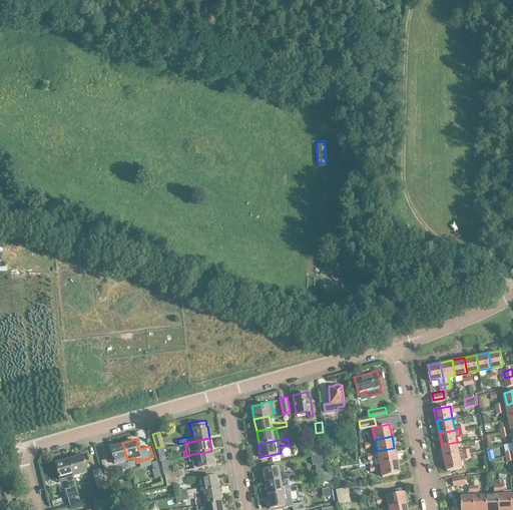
[(457,442),(442,445),(445,457),(459,454),(464,453),(463,449),(463,447),(458,448),(457,442)]
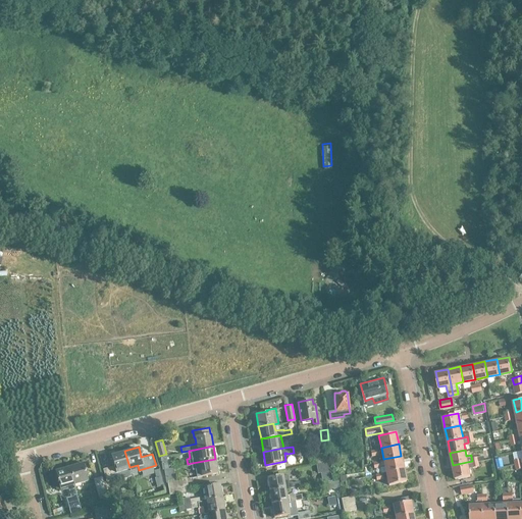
[(113,477),(111,472),(129,467),(124,451),(111,454),(114,464),(103,467),(106,479),(113,477)]
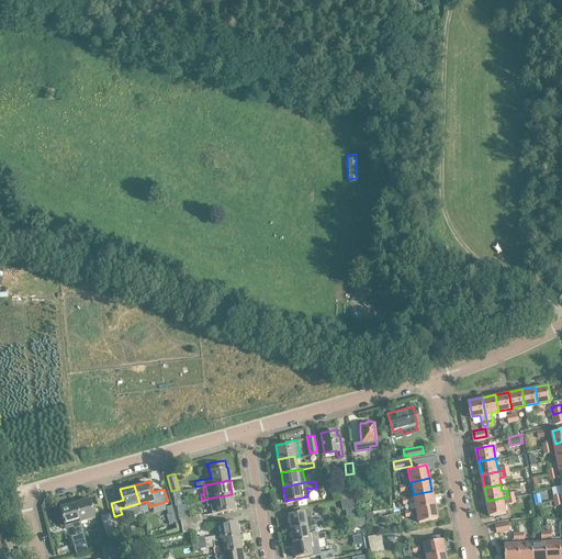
[(340,499),(356,496),(353,487),(339,489),(340,499)]
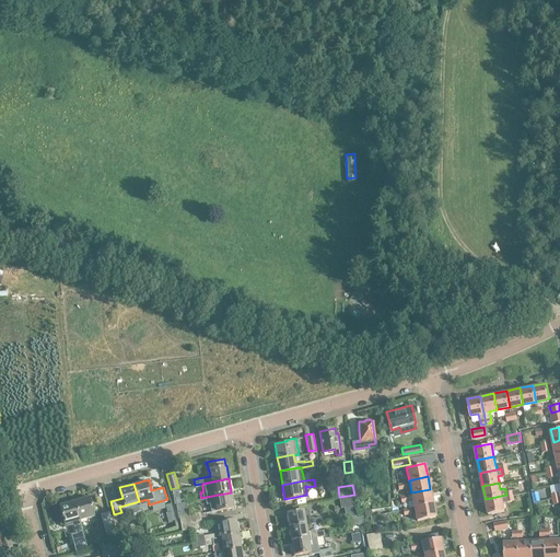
[(411,492),(415,506),(433,501),(430,489),(411,492)]
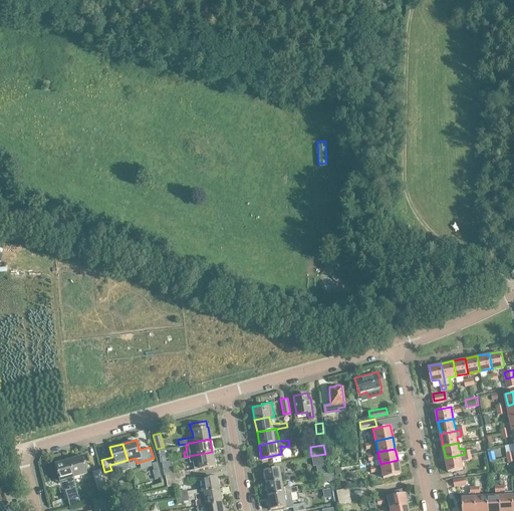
[(215,464),(212,452),(189,456),(190,461),(193,460),(194,468),(215,464)]
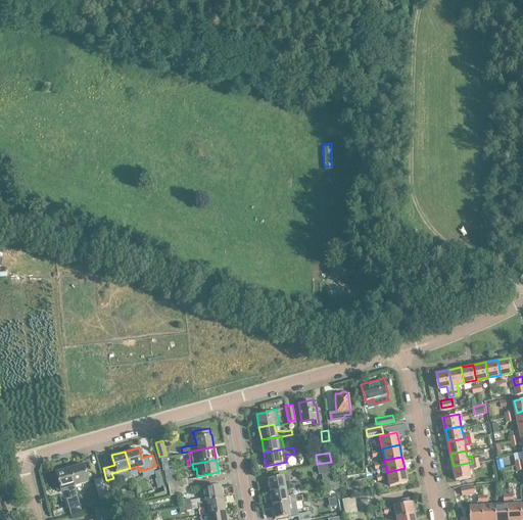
[(331,462),(317,464),(319,473),(332,471),(331,462)]
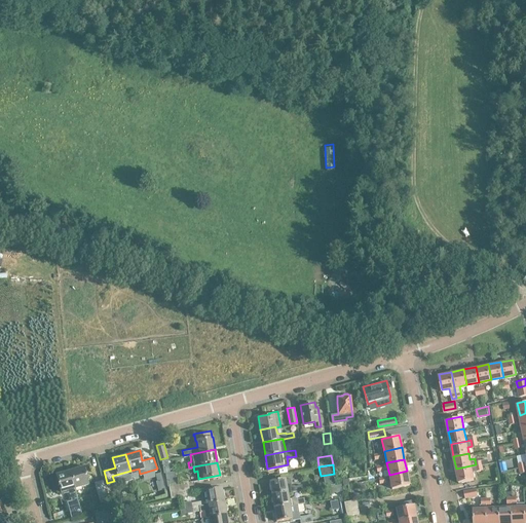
[(83,465),(70,470),(74,486),(88,483),(85,472),(86,472),(85,467),(84,468),(83,465)]
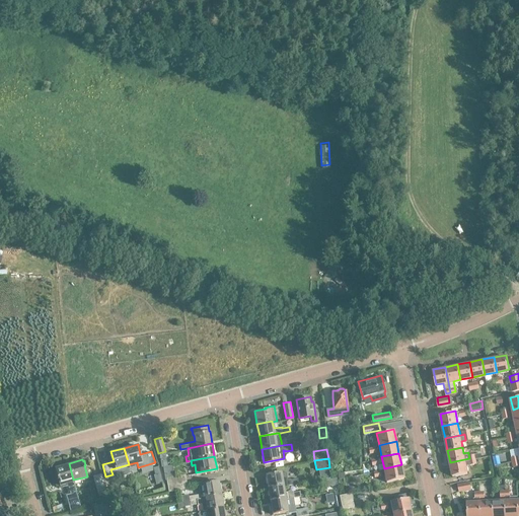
[(467,471),(464,459),(450,462),(452,474),(467,471)]
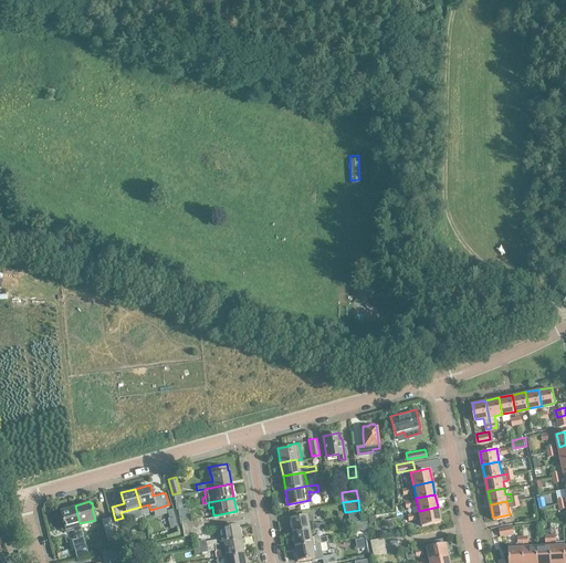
[(61,511),(59,512),(61,521),(62,527),(64,527),(65,528),(73,525),(76,537),(71,539),(74,548),(79,546),(76,540),(84,538),(80,523),(75,506),(60,510),(61,511)]
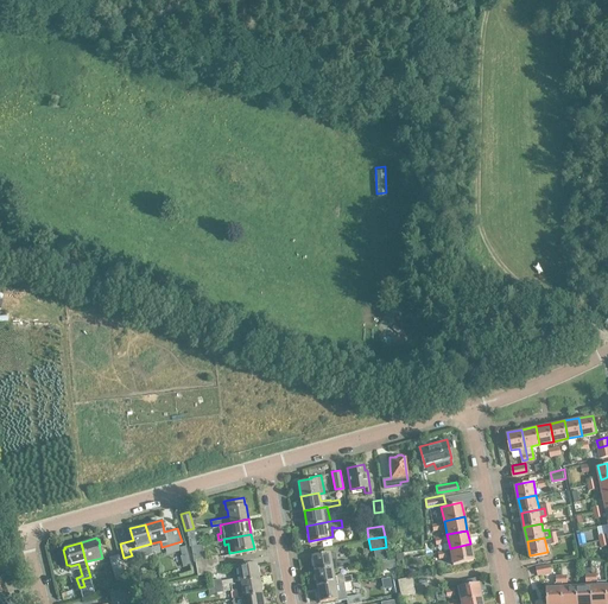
[(470,544),(450,548),(453,563),(473,558),(470,544)]
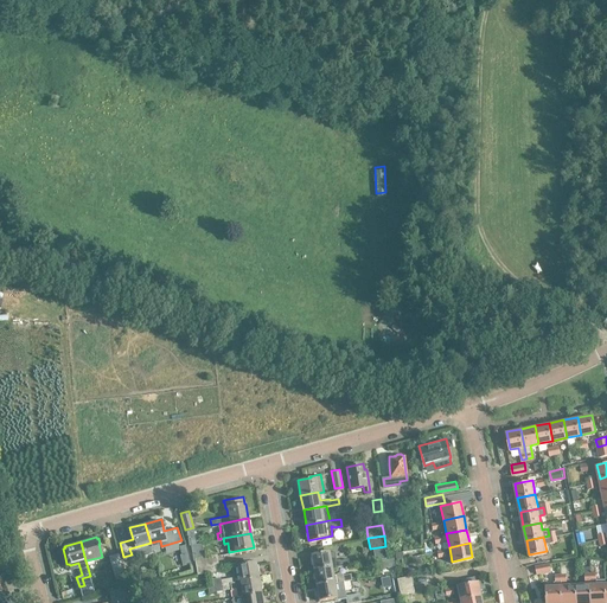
[(185,544),(179,545),(184,560),(190,559),(185,544)]
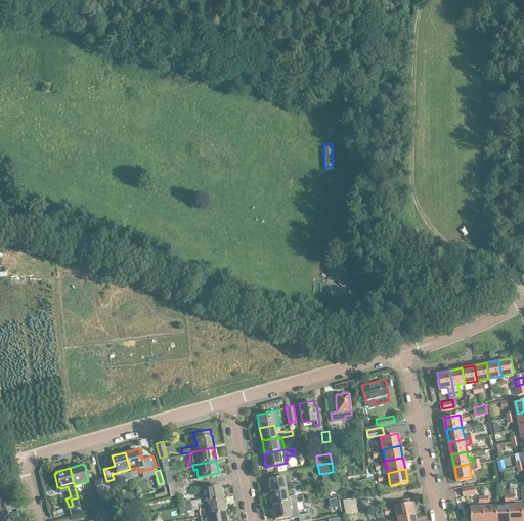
[(286,489),(301,486),(300,481),(293,482),(290,482),(289,475),(268,478),(270,491),(286,489)]
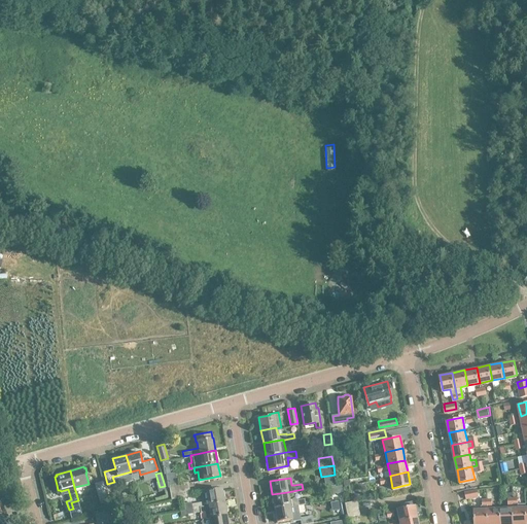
[(97,481),(95,482),(100,499),(102,499),(108,497),(103,480),(97,481)]
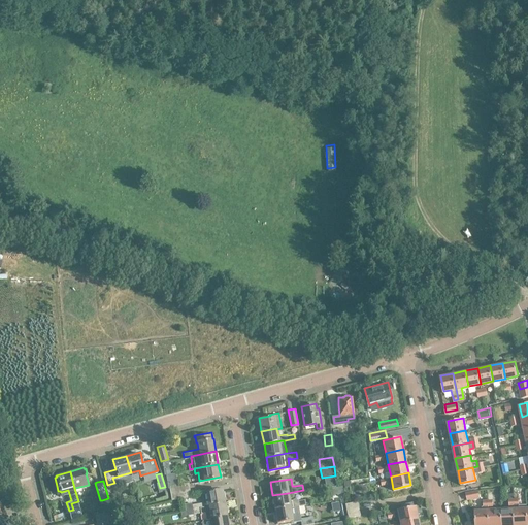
[(168,486),(169,492),(190,489),(188,482),(168,486)]
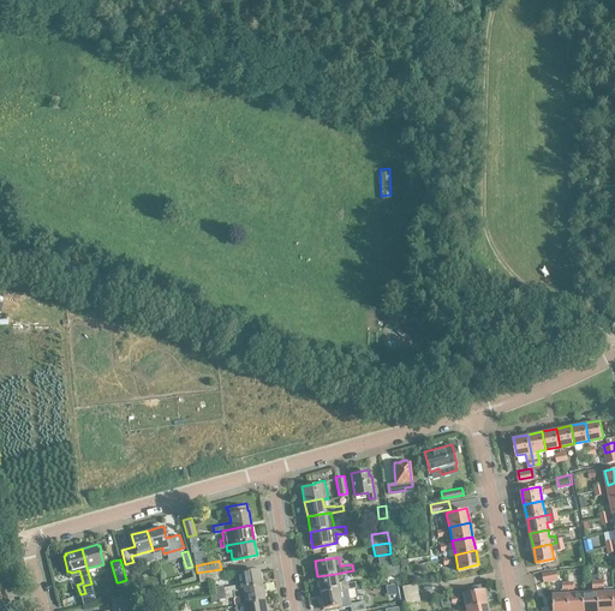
[(222,577),(221,569),(197,573),(199,581),(222,577)]
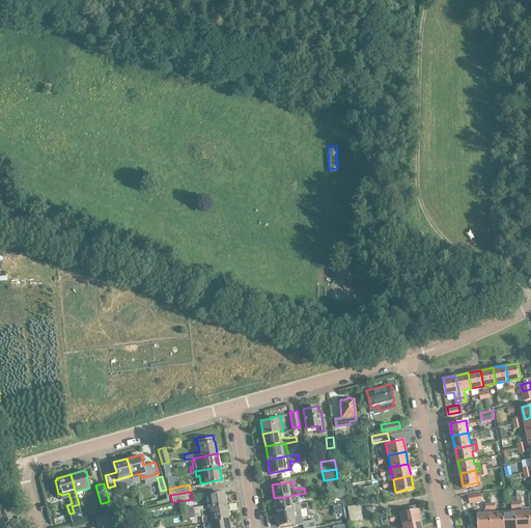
[(193,510),(226,504),(224,492),(203,495),(204,504),(193,506),(193,510)]
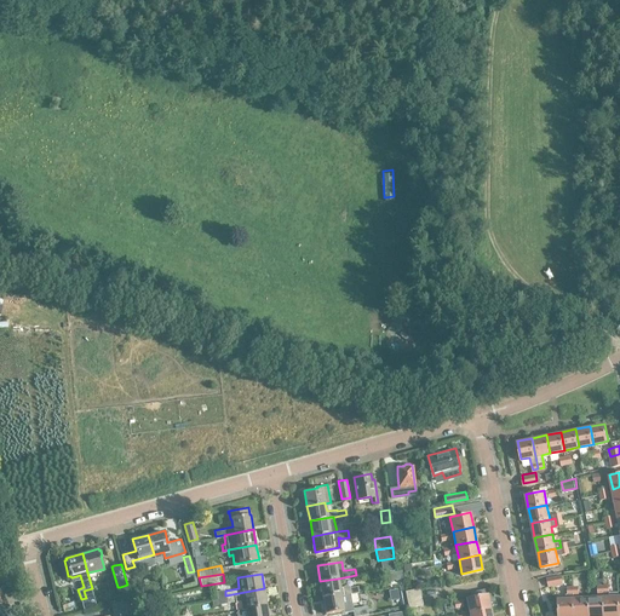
[(561,574),(547,576),(549,585),(563,582),(561,574)]
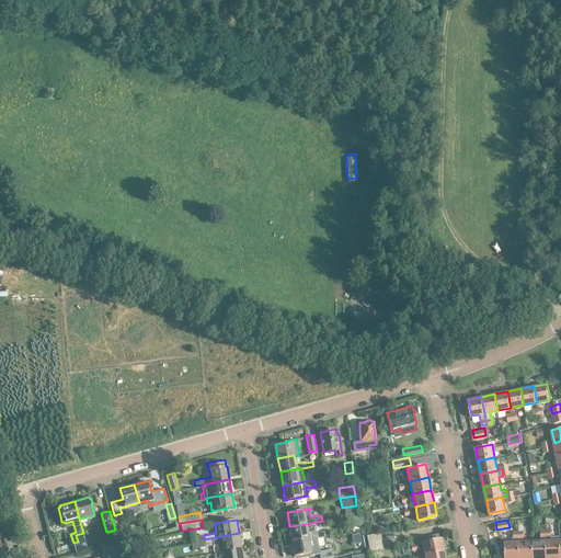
[(323,530),(317,531),(317,530),(307,532),(306,524),(289,526),(292,541),(308,537),(324,535),(323,530)]
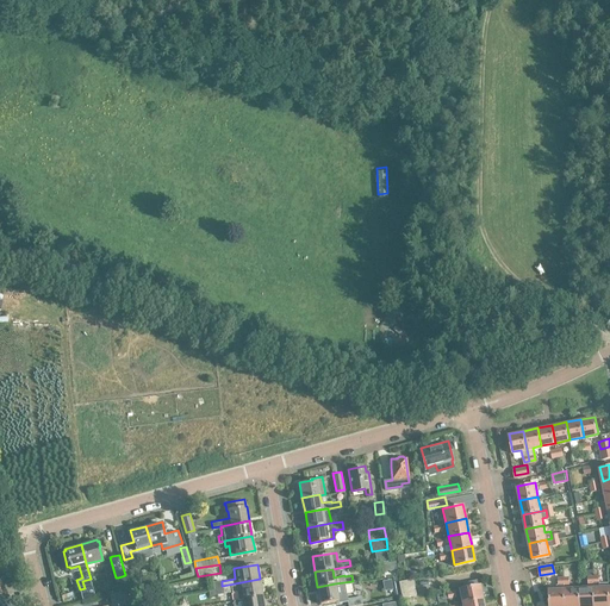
[(399,580),(400,588),(415,586),(414,578),(399,580)]
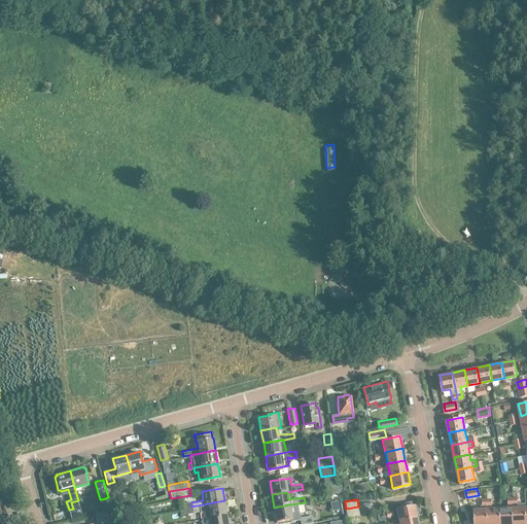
[(78,500),(71,502),(73,509),(69,510),(71,518),(82,515),(78,500)]
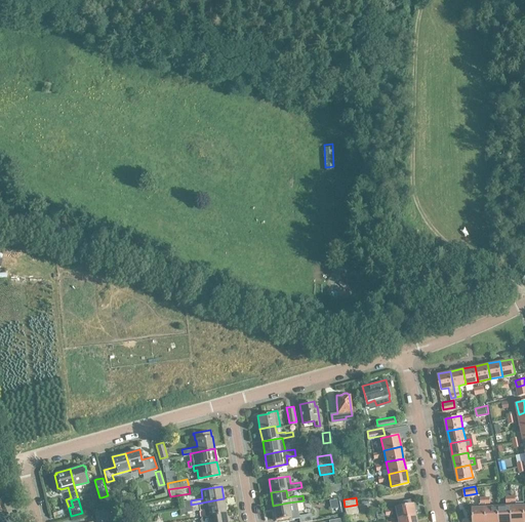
[(191,505),(183,506),(184,511),(192,509),(204,507),(205,515),(207,515),(226,512),(224,498),(191,505)]
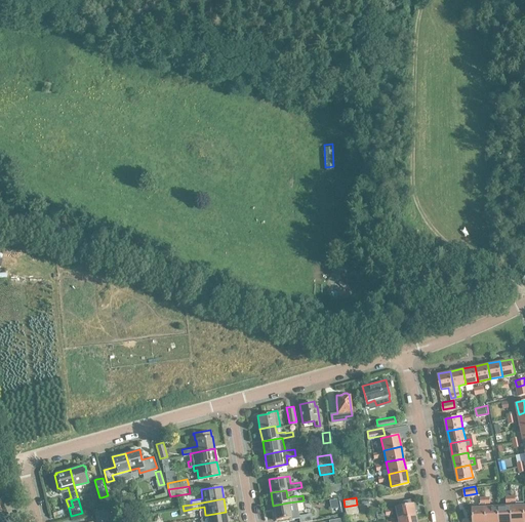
[(287,504),(273,506),(276,519),(293,516),(292,510),(295,510),(294,502),(290,503),(288,503),(287,504)]
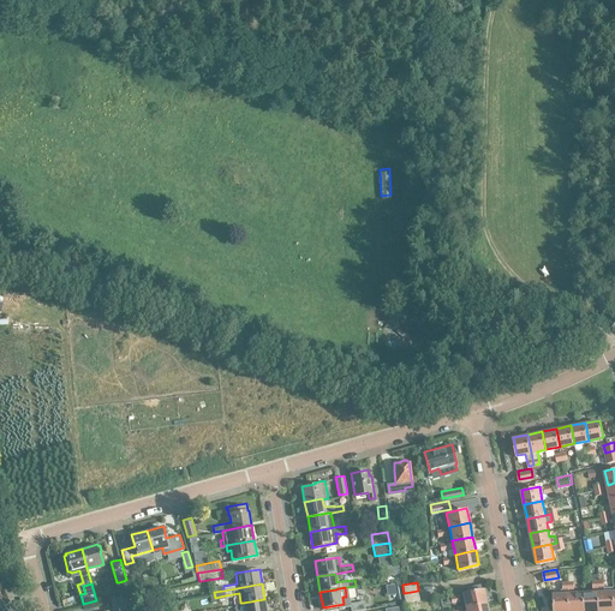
[(604,587),(598,587),(598,592),(599,610),(614,610),(614,591),(604,591),(604,587)]
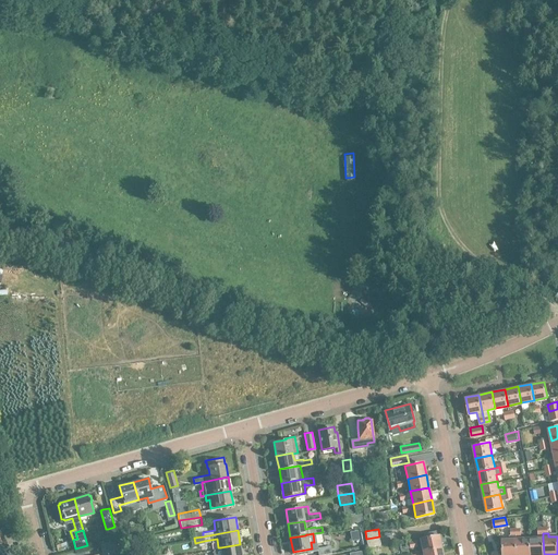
[(423,552),(441,547),(438,534),(420,539),(423,552)]
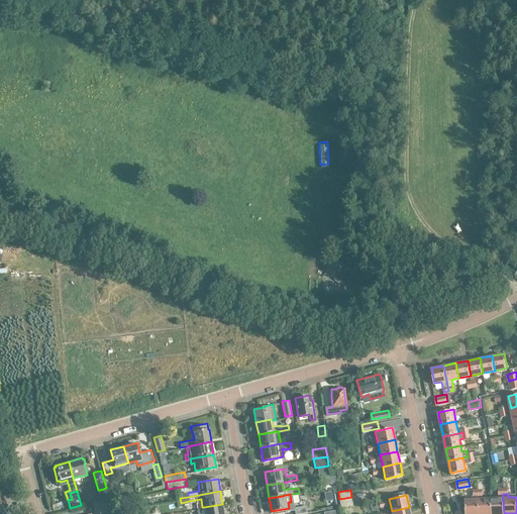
[(472,499),(466,499),(466,513),(479,513),(478,499),(478,495),(473,496),(473,495),(472,495),(472,499)]
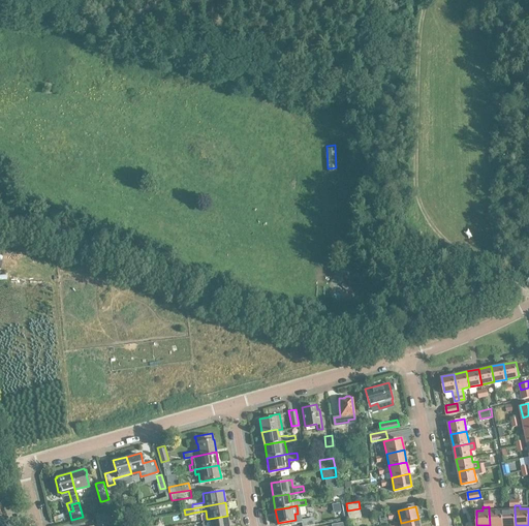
[(494,506),(489,506),(489,511),(490,525),(502,525),(502,509),(494,511),(494,506)]
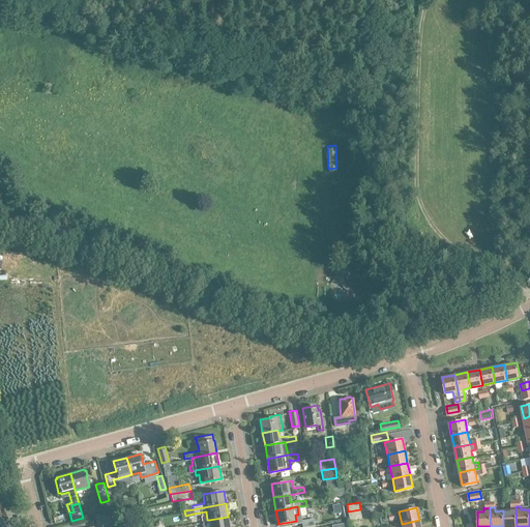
[(361,516),(360,509),(348,511),(349,519),(361,516)]
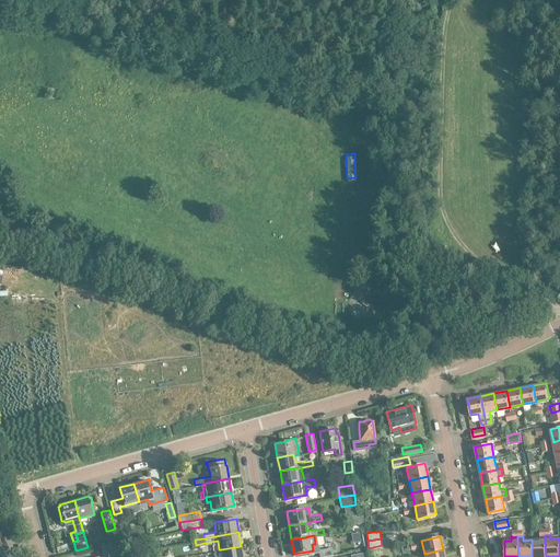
[(546,556),(545,540),(532,540),(532,556),(546,556)]
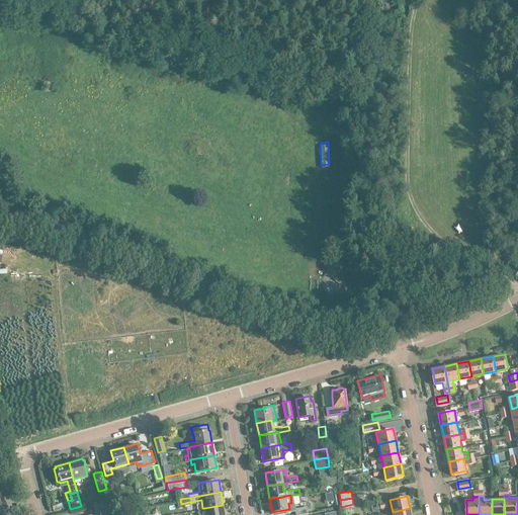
[(96,511),(109,508),(107,500),(94,504),(96,511)]
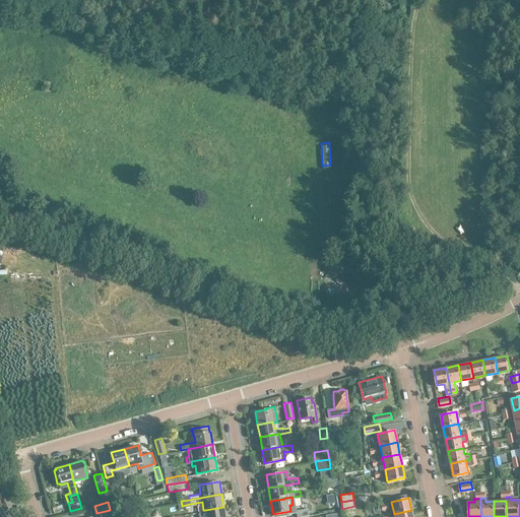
[(297,516),(309,514),(308,507),(303,508),(302,504),(295,505),(297,516)]
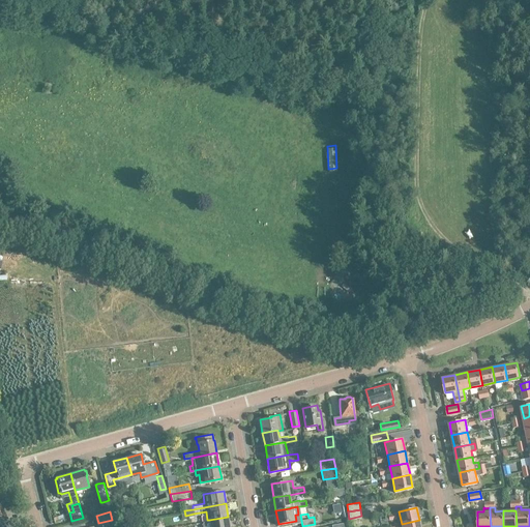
[(229,526),(228,517),(209,520),(211,526),(209,526),(229,526)]
